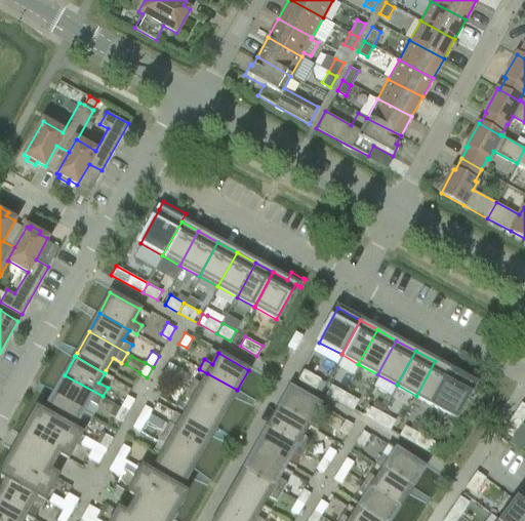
[(169,361),(163,371),(170,376),(176,365),(169,361)]
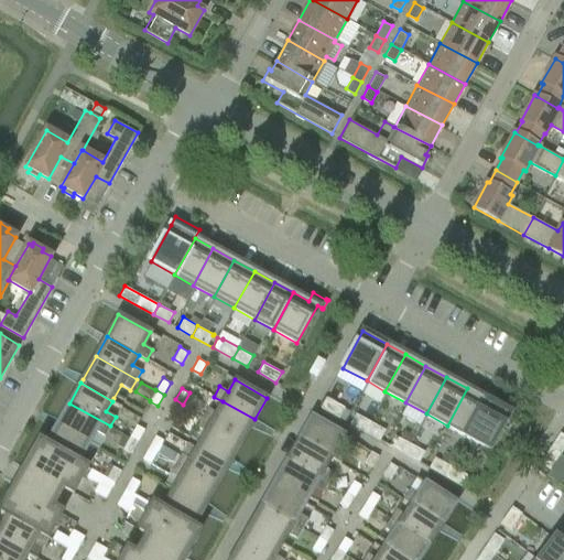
[(485,399),(467,388),(447,426),(465,435),(485,399)]
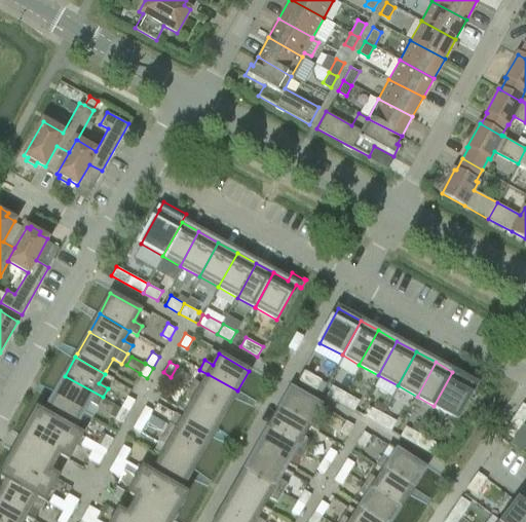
[(452,372),(434,406),(456,418),(480,374),(458,362),(452,372)]
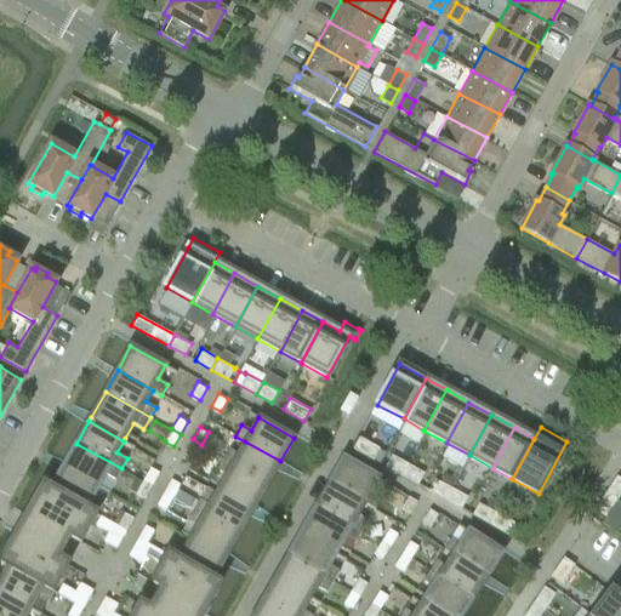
[(359,435),(353,448),(374,458),(380,446),(359,435)]
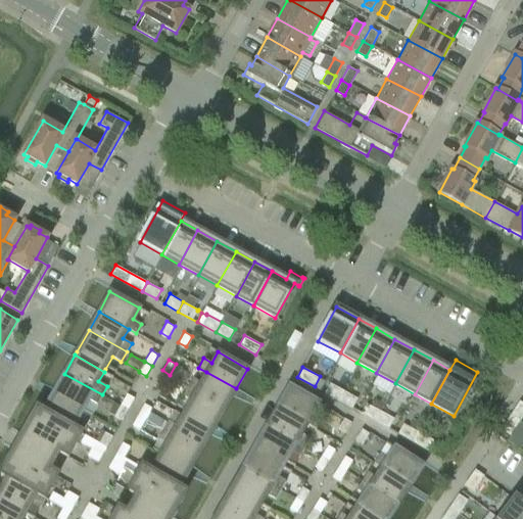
[(170,375),(162,370),(156,381),(163,385),(170,375)]
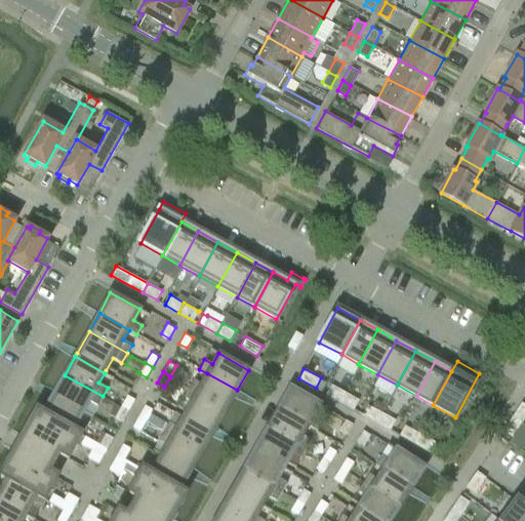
[(193,378),(189,387),(227,408),(237,390),(207,373),(202,384),(193,378)]
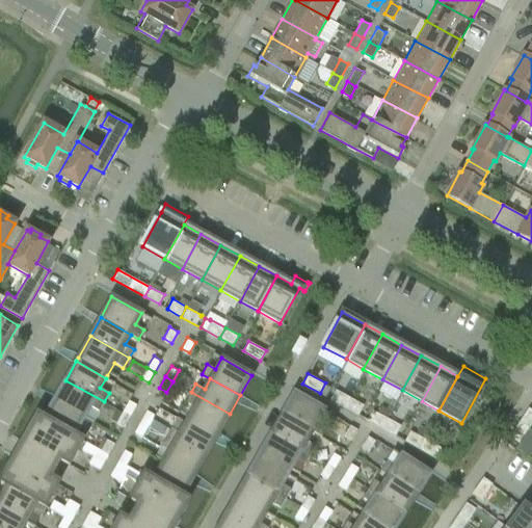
[(104,401),(65,380),(54,399),(84,417),(89,406),(99,412),(104,401)]
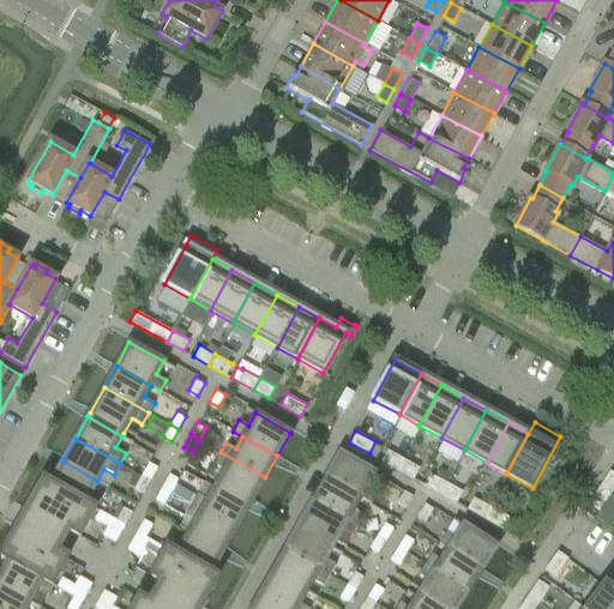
[(396,468),(402,456),(387,448),(381,460),(396,468)]
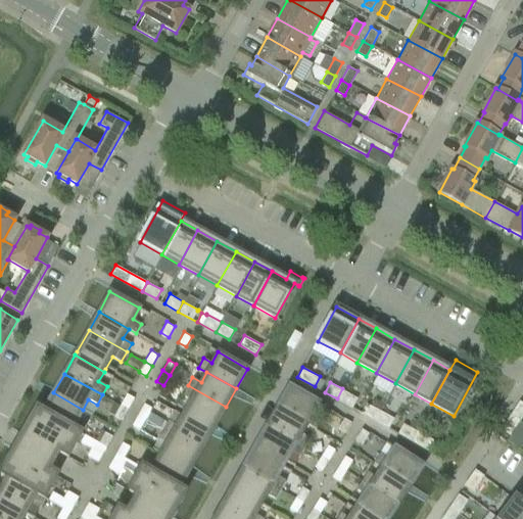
[(226,407),(188,385),(182,395),(190,399),(184,412),(182,415),(211,431),(212,429),(226,407)]
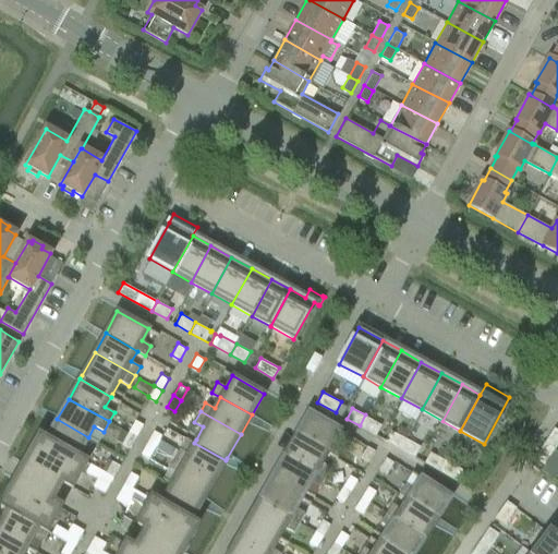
[(308,412),(296,433),(328,450),(327,452),(337,457),(342,446),(334,441),(340,430),(308,412)]
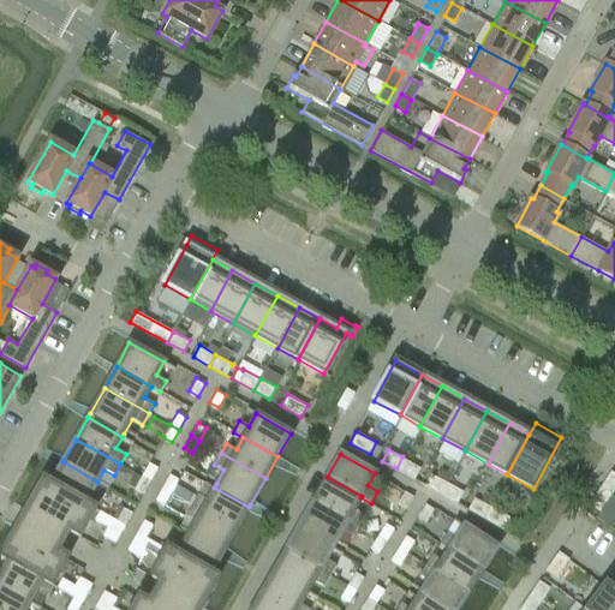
[(402,456),(396,468),(415,479),(421,467),(402,456)]
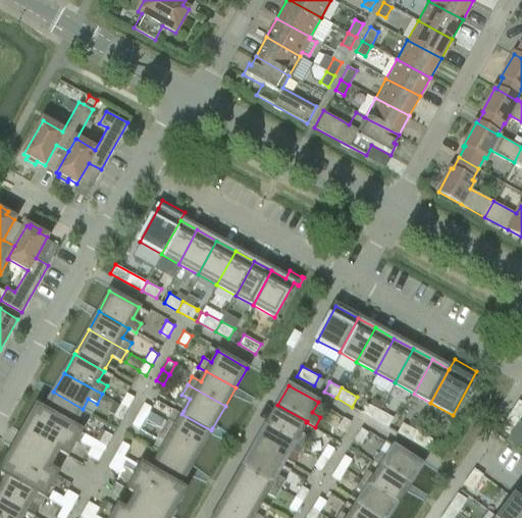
[(53,392),(43,411),(81,432),(85,423),(76,419),(83,409),(53,392)]
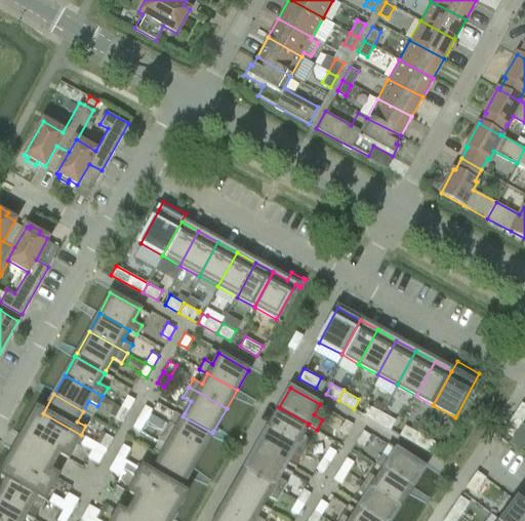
[(120,406),(128,411),(135,398),(127,394),(120,406)]
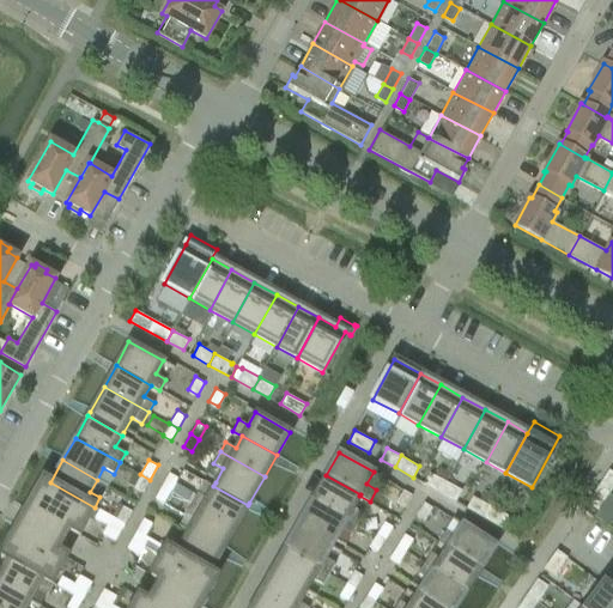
[(612,470),(610,468),(599,484),(610,492),(612,485),(612,470)]
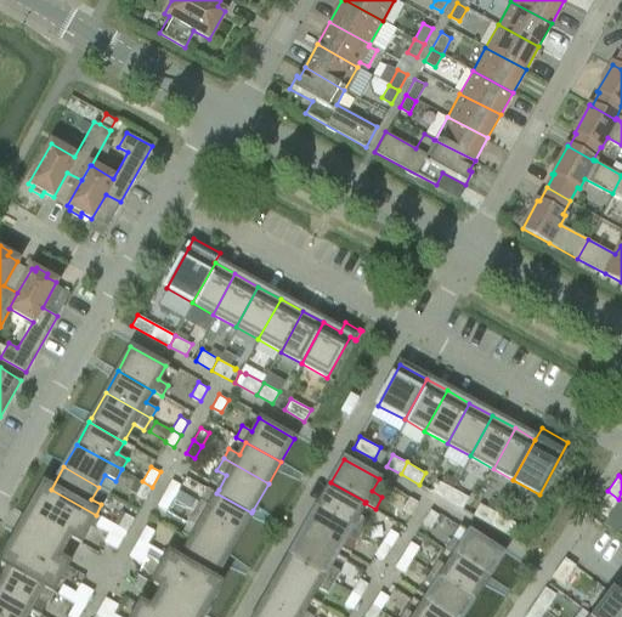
[(446,499),(453,487),(452,486),(456,481),(445,476),(442,481),(435,479),(429,490),(446,499)]
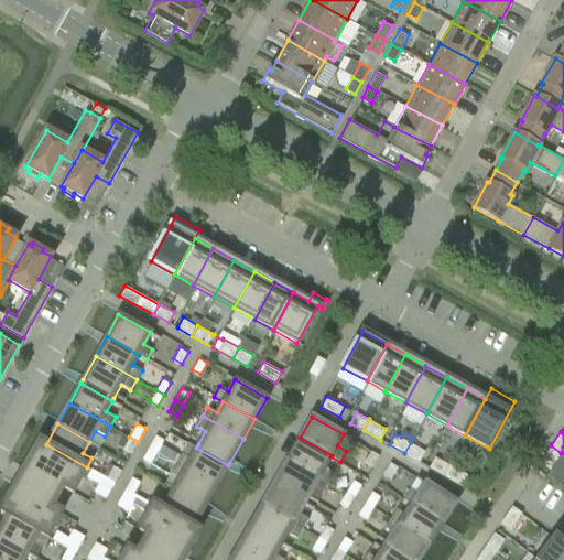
[(149,445),(156,451),(170,458),(173,453),(160,445),(164,439),(155,433),(149,445)]
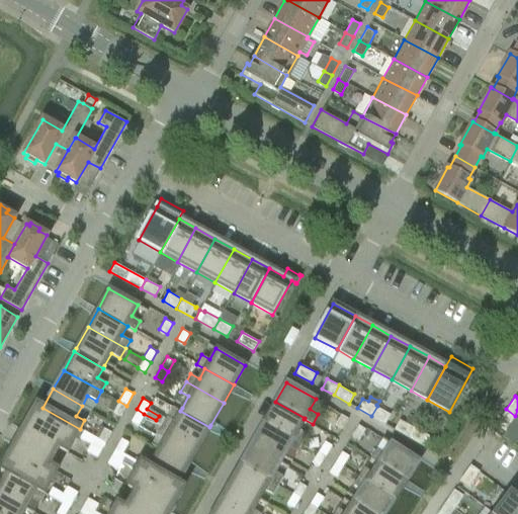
[(126,406),(118,401),(113,410),(121,414),(126,406)]
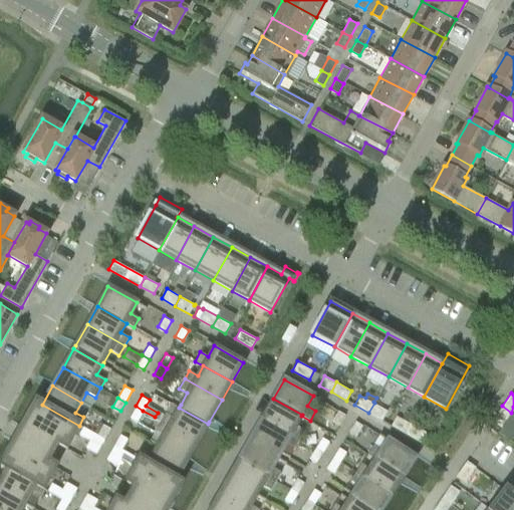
[(273,399),(262,418),(299,439),(304,430),(296,425),(301,416),(302,415),(273,399)]
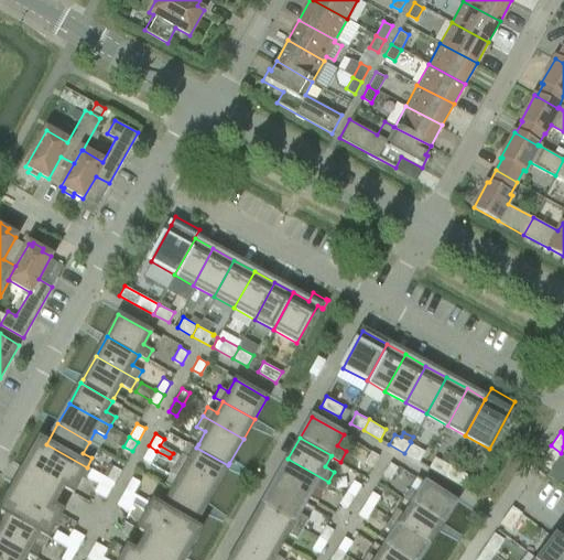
[(87,467),(46,444),(39,440),(24,466),(73,493),(87,467)]
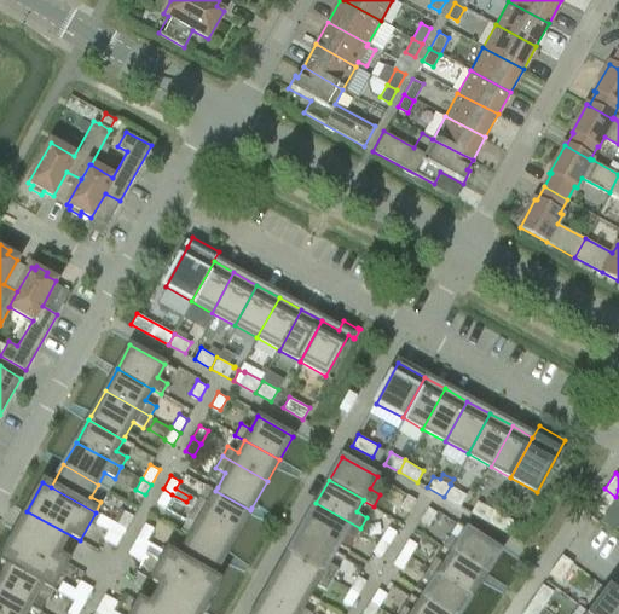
[(206,485),(192,508),(237,533),(250,510),(215,491),(206,485)]
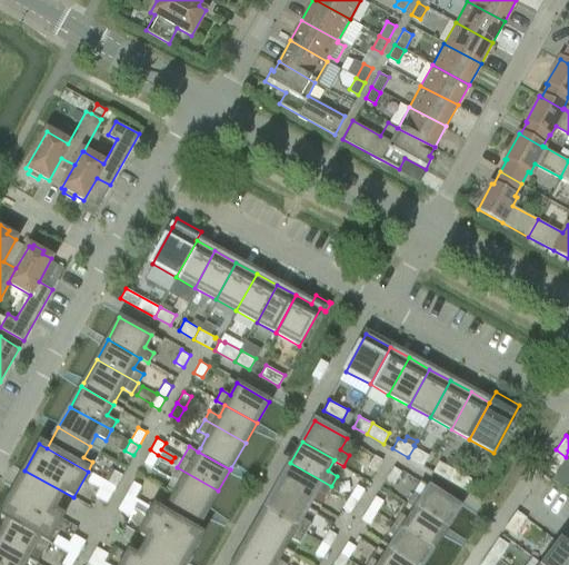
[(429,454),(415,446),(408,457),(422,465),(429,454)]
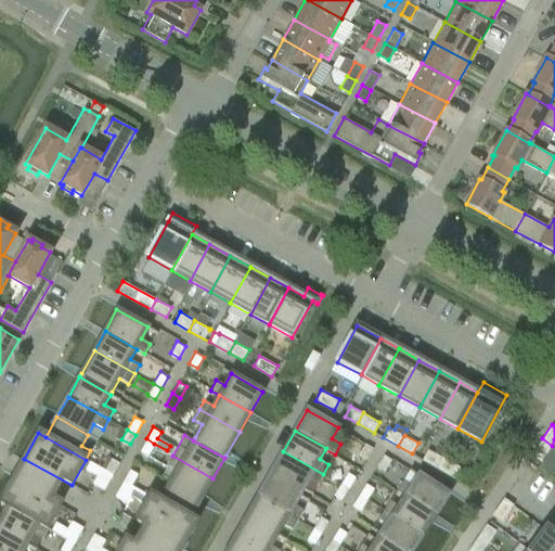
[(154,444),(146,438),(140,450),(149,455),(154,444)]
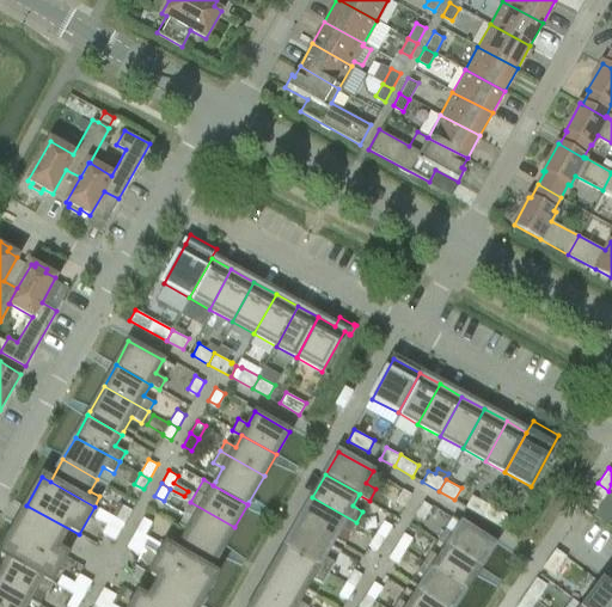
[(609,491),(598,483),(586,501),(598,508),(609,491)]
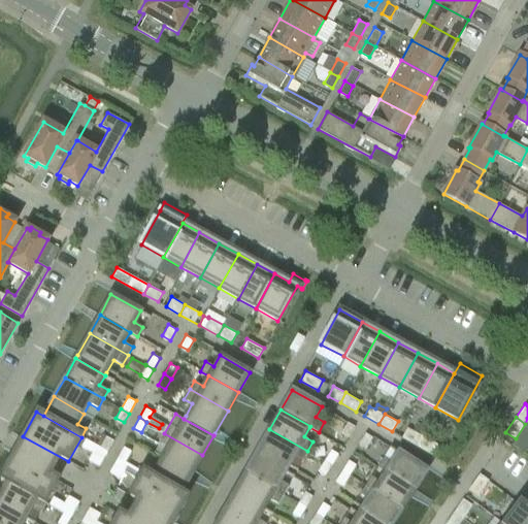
[(348,422),(340,432),(349,435),(355,426),(348,422)]
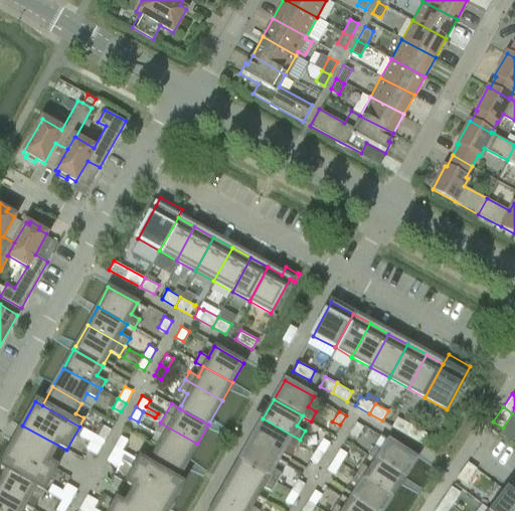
[(405,434),(410,423),(397,415),(391,426),(405,434)]
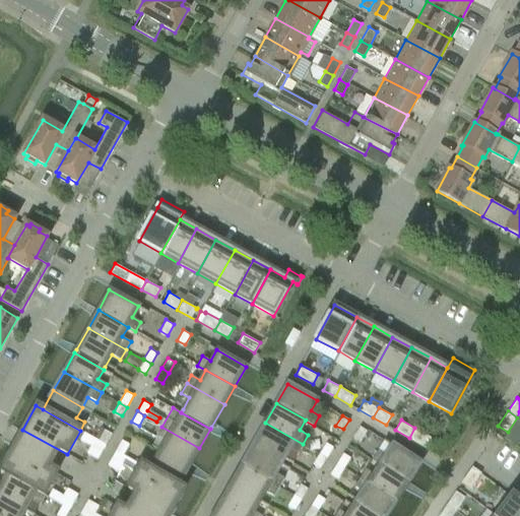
[(265,423),(252,446),(280,462),(289,448),(298,453),(303,444),(265,423)]
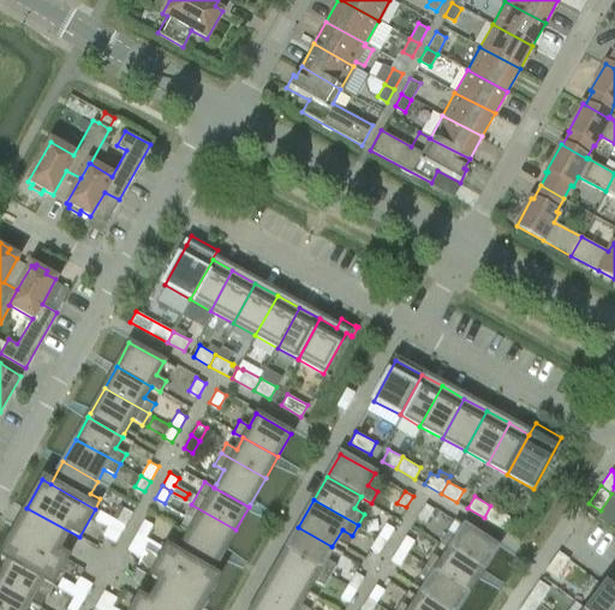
[(425,503),(418,515),(427,520),(434,508),(425,503)]
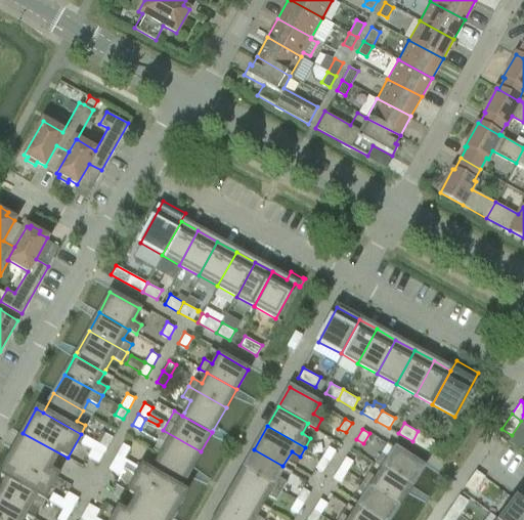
[(201,451),(163,430),(158,439),(167,443),(161,453),(190,470),(201,451)]
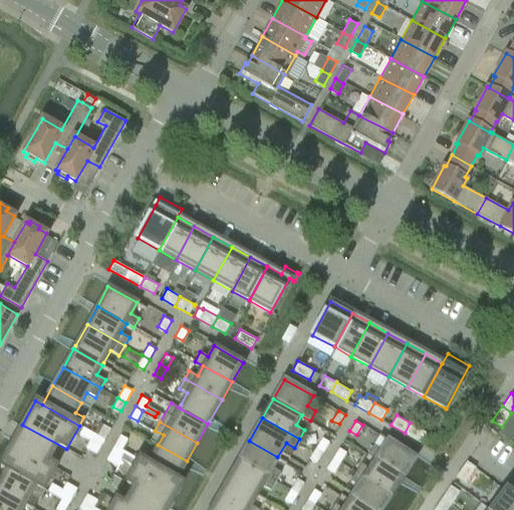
[(410,423),(405,433),(420,441),(426,432),(410,423)]
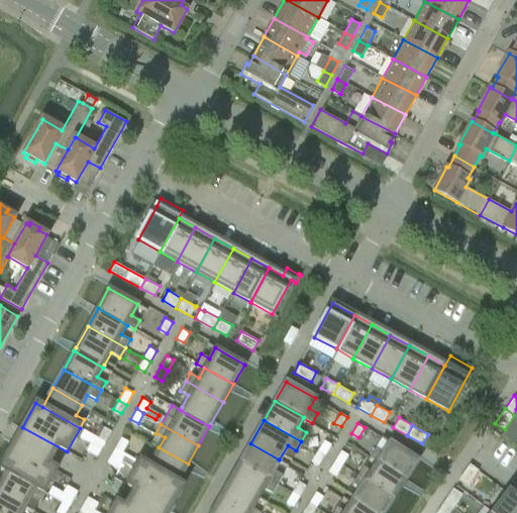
[(104,426),(97,437),(105,442),(112,431),(104,426)]
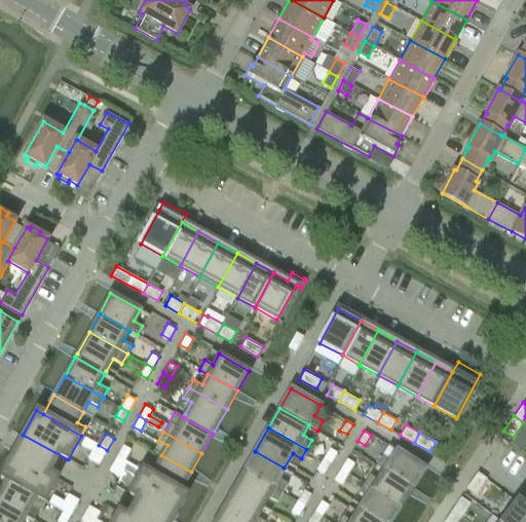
[(68,459),(23,435),(19,443),(0,475),(0,476),(6,480),(44,501),(64,467),(68,459)]
